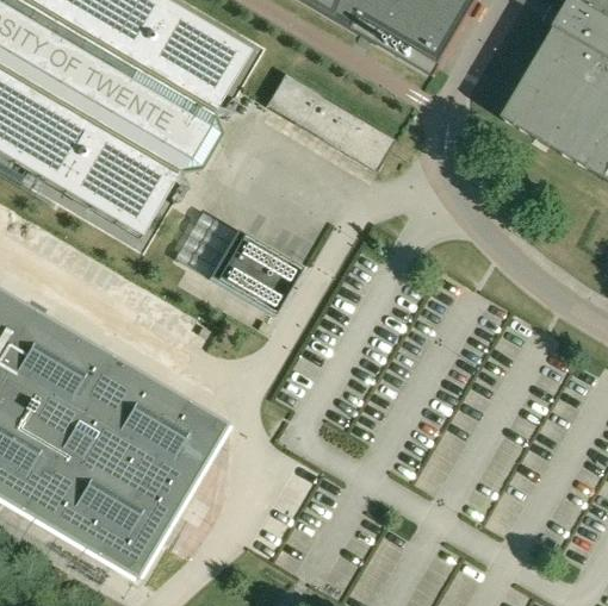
[(0,0),(0,154),(26,170),(41,177),(94,210),(140,236),(162,198),(179,169),(198,167),(218,133),(211,114),(216,107),(248,51),(161,0),(0,0)]
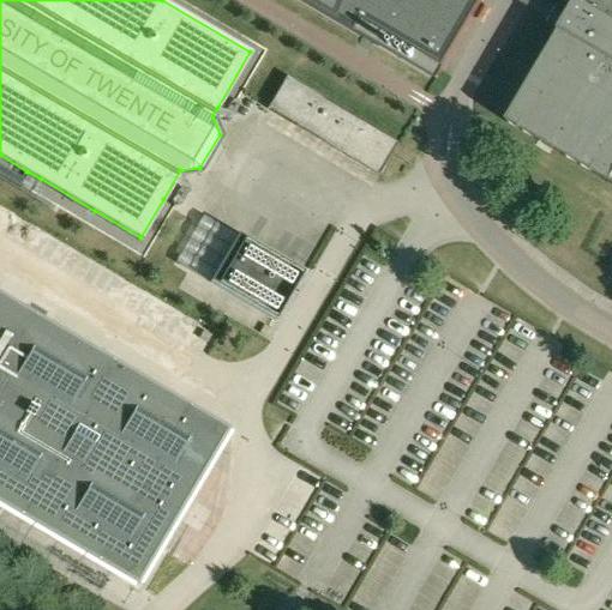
[(309,0),(366,34),(377,40),(438,77),(443,68),(483,0),(309,0)]
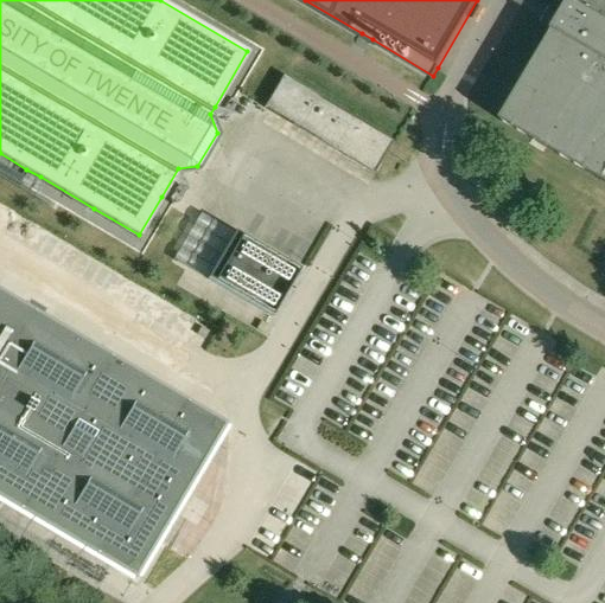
[(500,0),(507,4),(551,31),(559,17),(530,0),(500,0)]
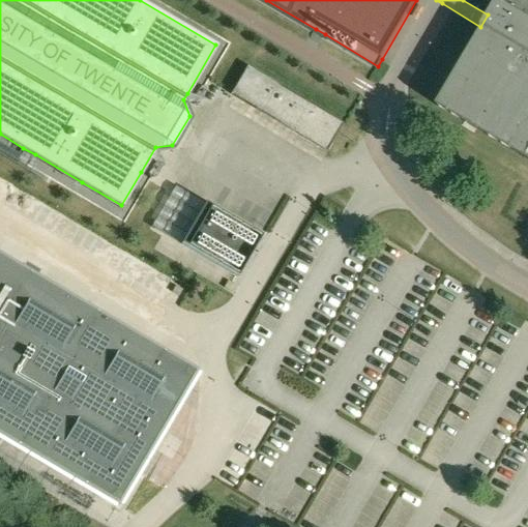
[(496,0),(488,15),(480,27),(438,101),(522,151),(526,153),(527,154),(527,0),(496,0)]
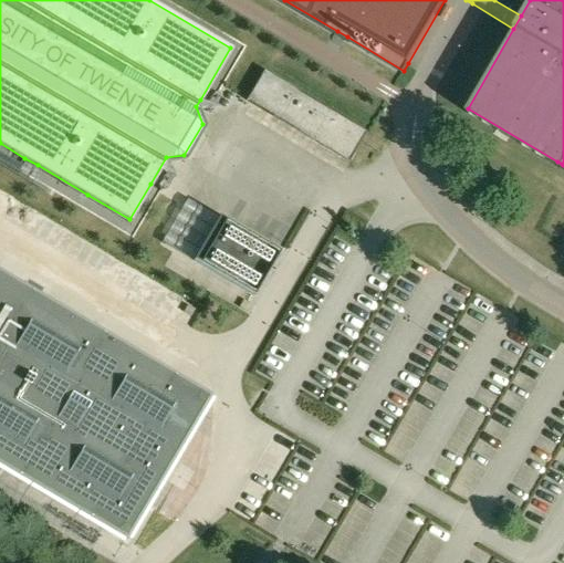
[(369,129),(265,69),(248,97),(352,159),(369,129)]
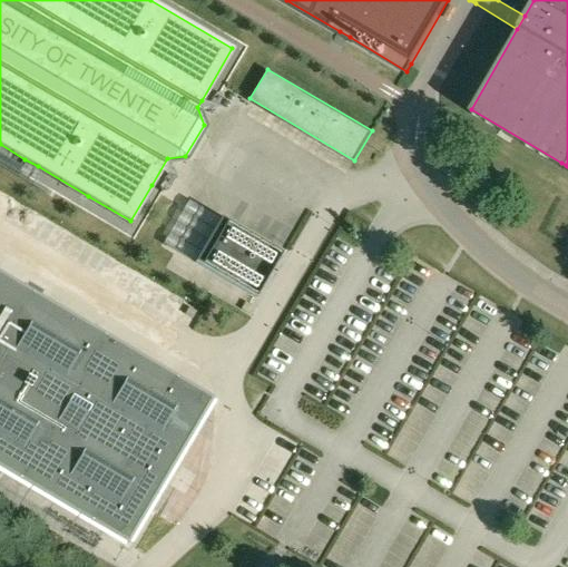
[(256,295),(283,250),(221,214),(195,258),(256,295)]
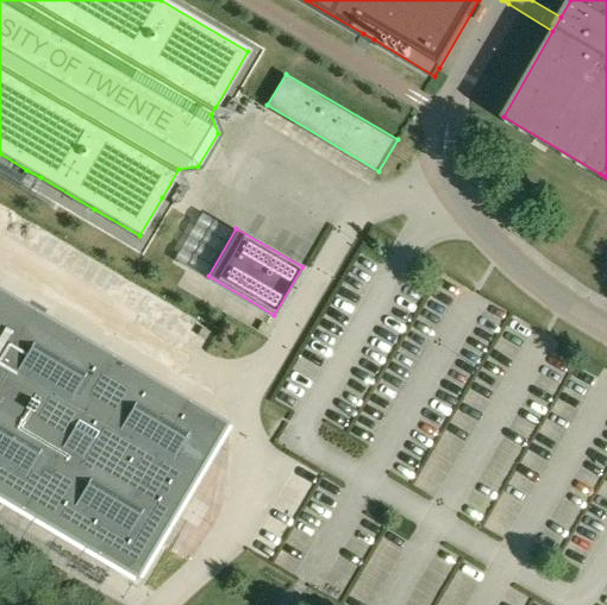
[(0,496),(138,578),(230,422),(0,287),(0,496)]
